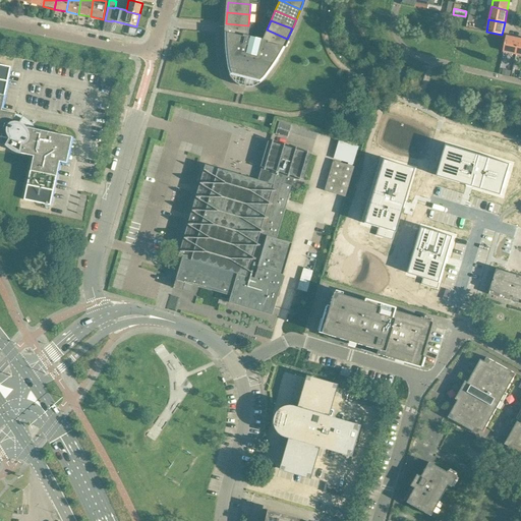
[(263,78),(272,67),(278,57),(283,48),(287,39),(267,30),(264,37),(258,40),(254,56),(247,54),(251,38),(248,33),(248,25),(226,23),(226,33),(226,44),(227,56),(229,70),(230,74),(233,79),(254,84),(259,81),(263,78)]
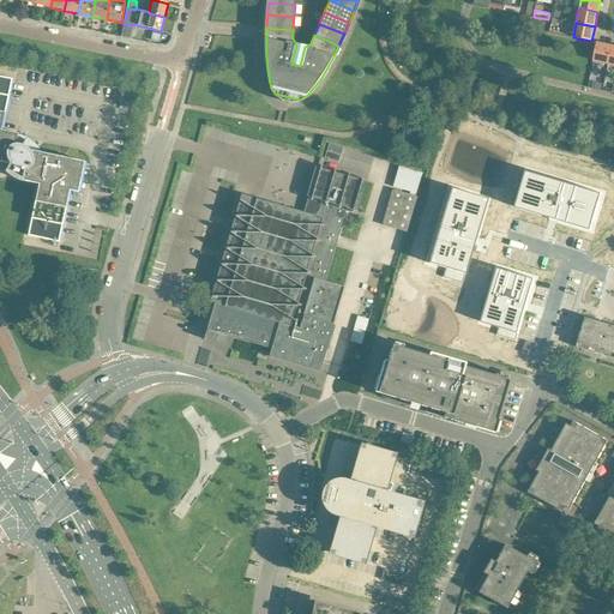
[(608,65),(612,47),(597,43),(594,61),(608,65)]
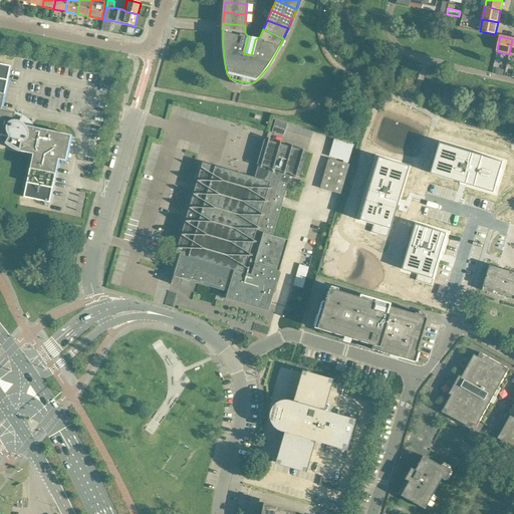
[(71,136),(35,129),(30,126),(26,122),(27,121),(27,120),(27,119),(26,119),(26,118),(25,118),(24,118),(23,119),(19,118),(14,117),(15,111),(1,109),(10,66),(0,63),(0,136),(9,138),(5,144),(11,149),(14,150),(18,151),(18,152),(32,155),(23,197),(49,203),(58,160),(65,162),(71,136)]
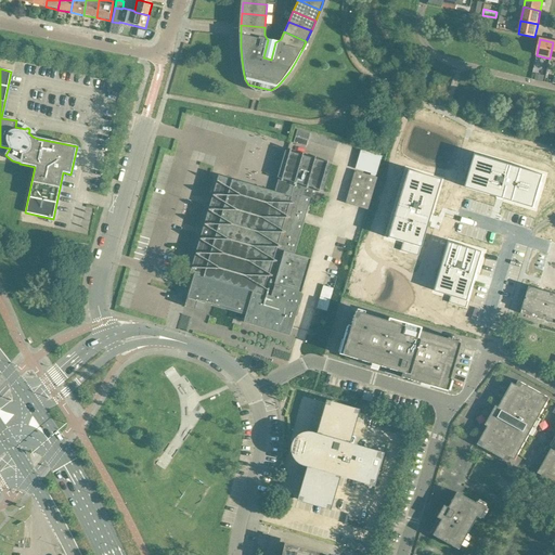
[(295,255),(305,221),(314,189),(324,191),(332,165),(286,151),(278,178),(280,178),(275,192),(232,179),(232,180),(218,176),(190,273),(193,275),(184,307),(185,307),(203,311),(205,304),(245,315),(243,323),(289,336),(292,328),(291,328),(311,259),(295,255)]
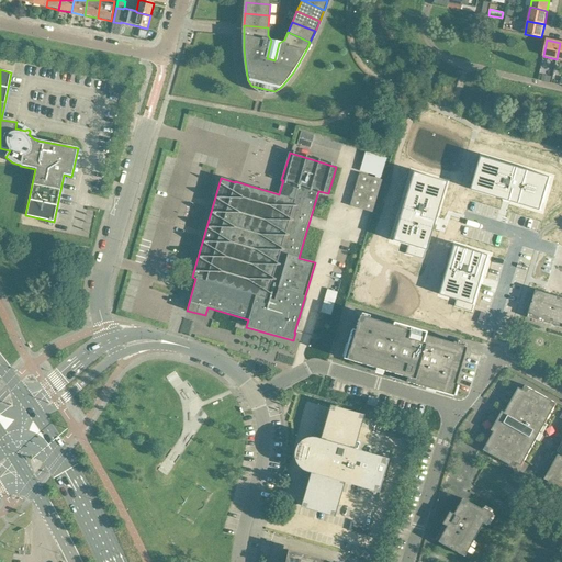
[(480,165),(472,190),(504,200),(510,202),(536,210),(539,201),(543,203),(549,186),(543,184),(547,176),(487,158),(485,166),(480,165)]
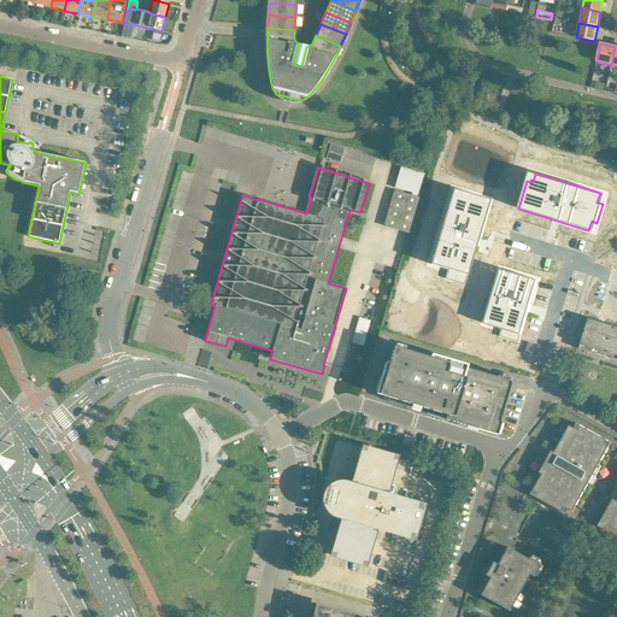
[(409,234),(419,198),(394,191),(385,227),(409,234)]
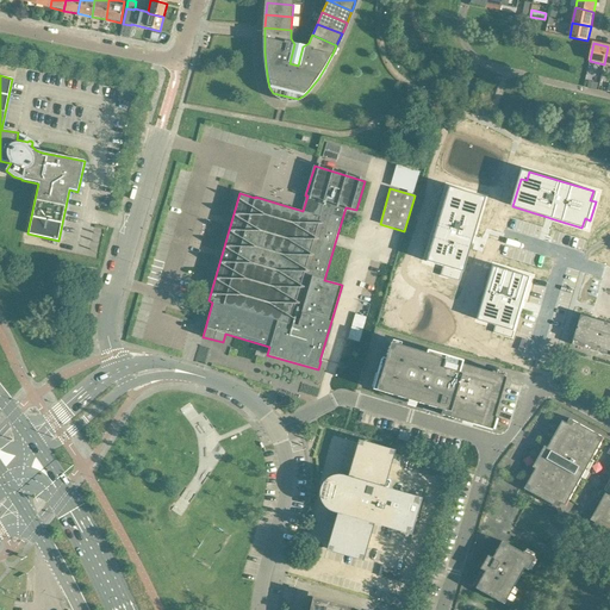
[(446,192),(427,256),(436,259),(434,265),(443,267),(440,277),(459,281),(470,249),(470,247),(473,236),(483,203),(474,200),(475,195),(456,190),(455,194),(446,192)]
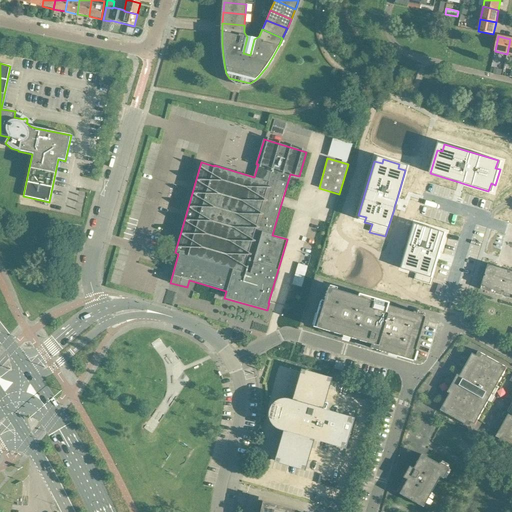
[(414,227),(403,265),(410,268),(409,271),(416,273),(414,279),(430,284),(438,259),(440,253),(445,236),(437,234),(438,230),(423,226),(422,229),(415,227),(414,227)]
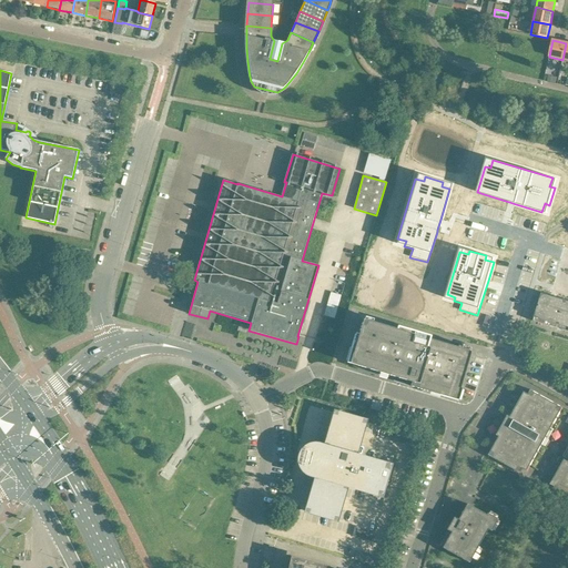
[(334,318),(341,294),(331,292),(323,315),(334,318)]
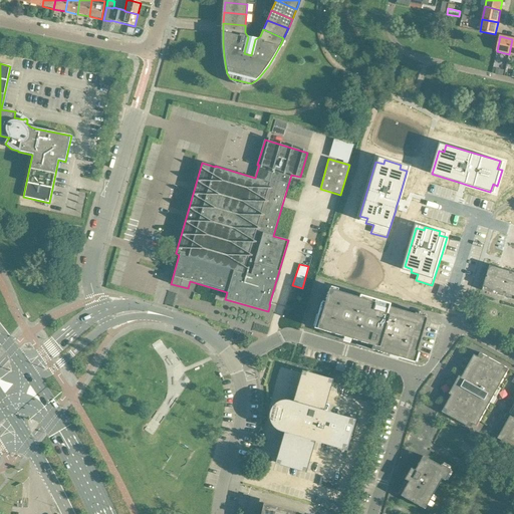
[(504,297),(512,272),(491,265),(483,291),(504,297)]
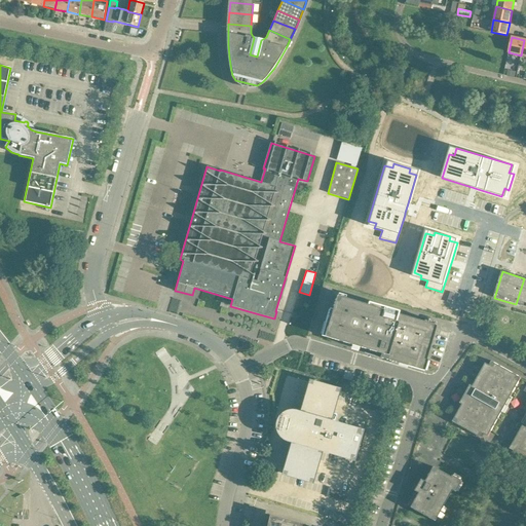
[(525,307),(525,278),(524,278),(516,304),(525,307)]
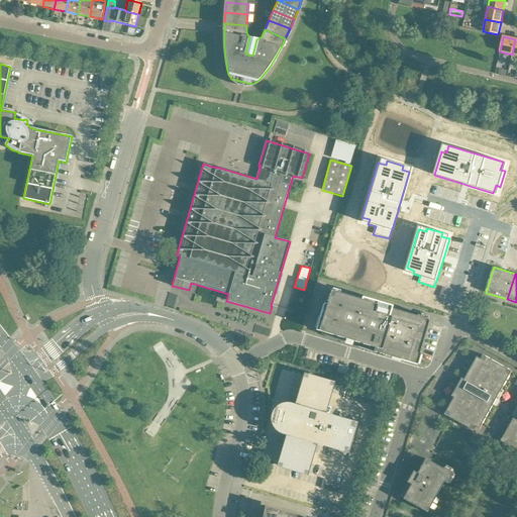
[(415,365),(428,320),(383,306),(383,303),(376,301),(375,304),(368,302),(369,299),(362,297),(360,300),(330,291),(326,304),(323,303),(319,316),(322,317),(318,331),(374,347),(373,351),(415,365)]
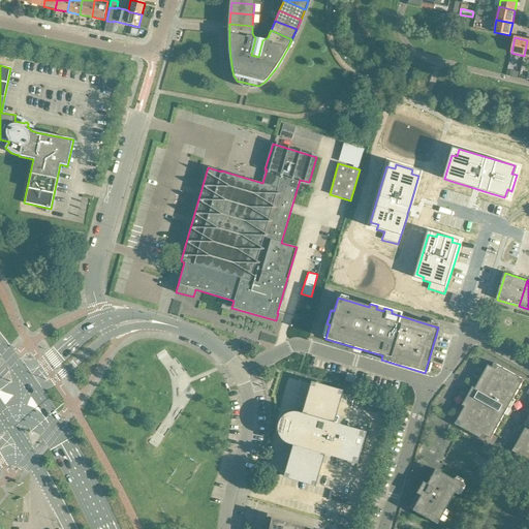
[(491,439),(524,380),(495,364),(493,367),(489,365),(474,390),(472,396),(456,424),(485,440),(488,437),(491,439)]
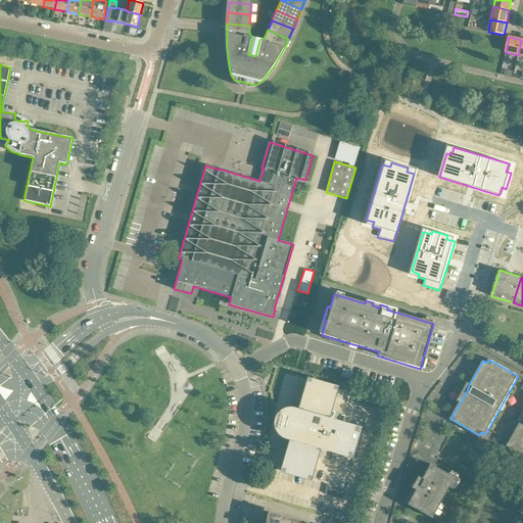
[(358,429),(326,420),(335,388),(308,381),(299,413),(292,410),(290,410),(289,410),(288,410),(286,411),(285,411),(283,412),(282,412),(281,413),(279,415),(278,416),(278,417),(277,418),(277,419),(276,421),(276,422),(276,423),(276,424),(276,425),(276,426),(277,427),(277,428),(277,429),(278,430),(278,431),(279,431),(280,433),(282,434),(283,435),(284,435),(285,436),(292,438),(283,470),(308,477),(318,445),(349,455),(358,429)]
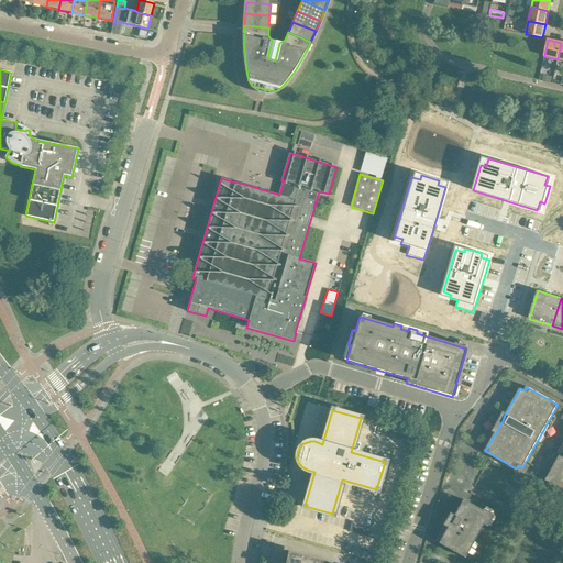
[(409,442),(411,432),(395,428),(395,429),(393,438),(409,442)]
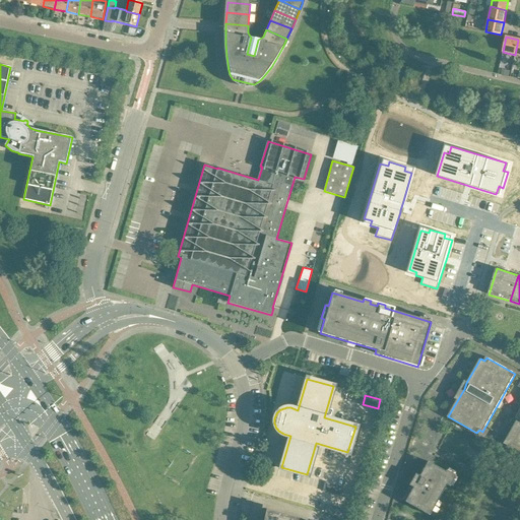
[(519,457),(519,414),(505,443),(508,445),(506,449),(519,457)]
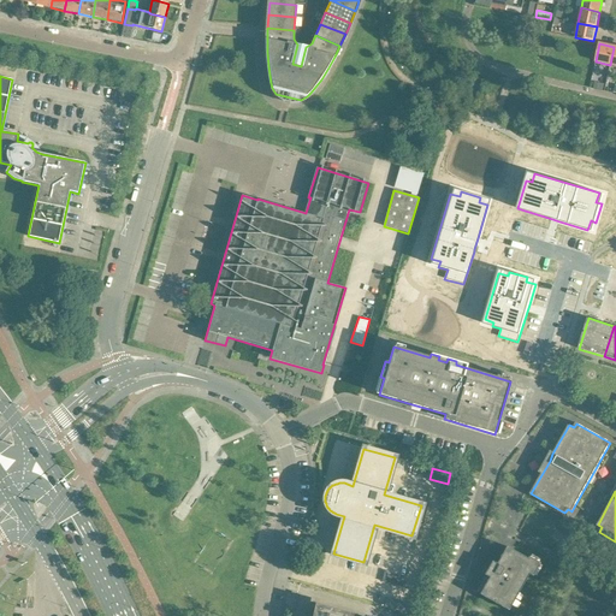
[(534,563),(528,560),(528,558),(507,546),(497,563),(492,561),(475,592),(508,610),(529,573),(534,563)]
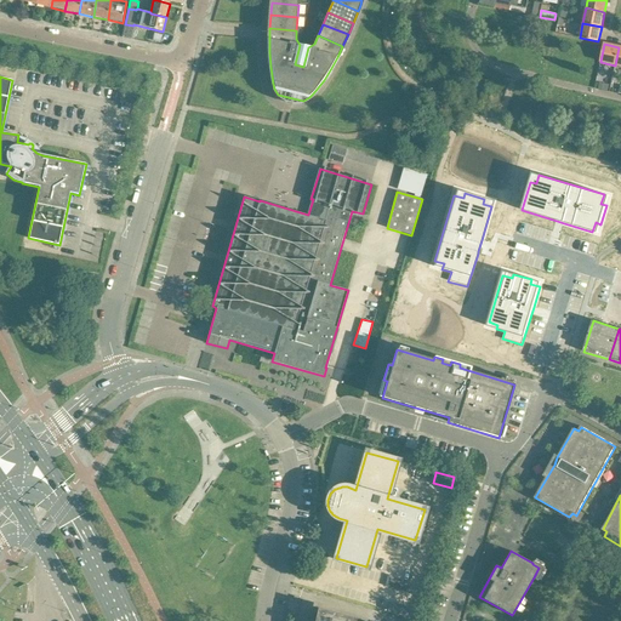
[(445,571),(442,582),(451,586),(455,574),(445,571)]
